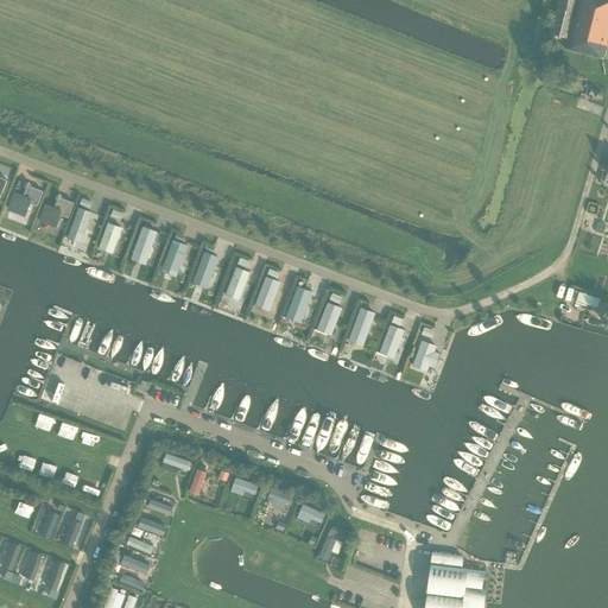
[(607,0),(558,0),(550,35),(568,39),(565,49),(603,58),(607,40),(607,0)]
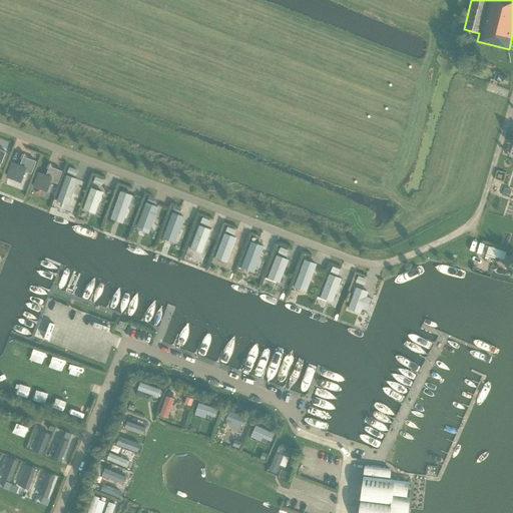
[(20,165),(13,163),(8,176),(21,181),(25,171),(31,174),(36,161),(23,156),(20,165)]
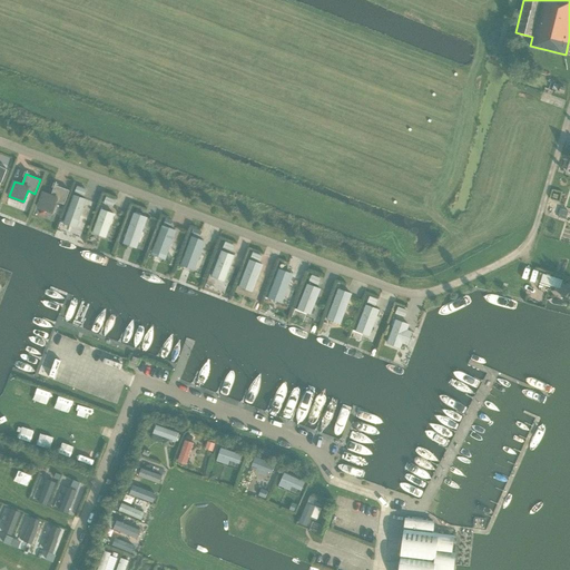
[(70,190),(55,185),(51,195),(43,193),(38,207),(52,213),(57,202),(65,205),(70,190)]
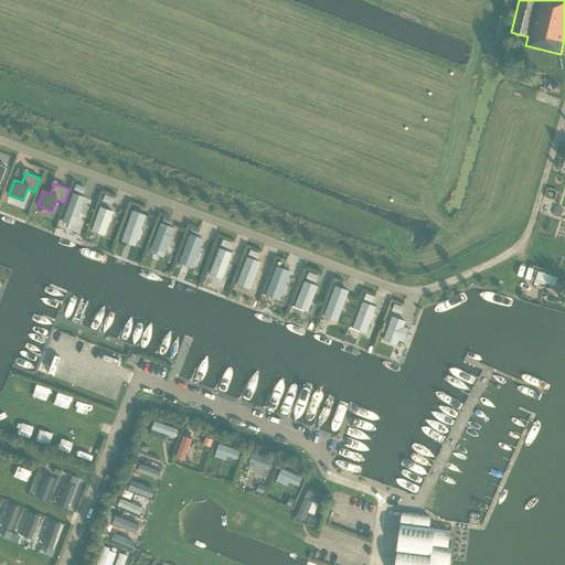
[(76,184),(74,191),(83,193),(85,188),(76,184)]
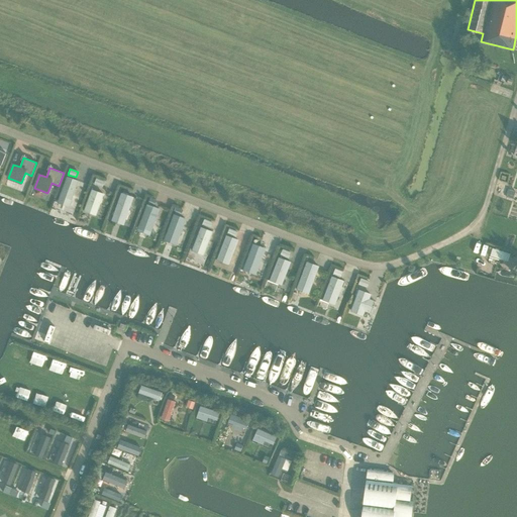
[(67,177),(59,201),(66,203),(66,204),(70,206),(71,205),(72,202),(72,201),(79,181),(67,177)]
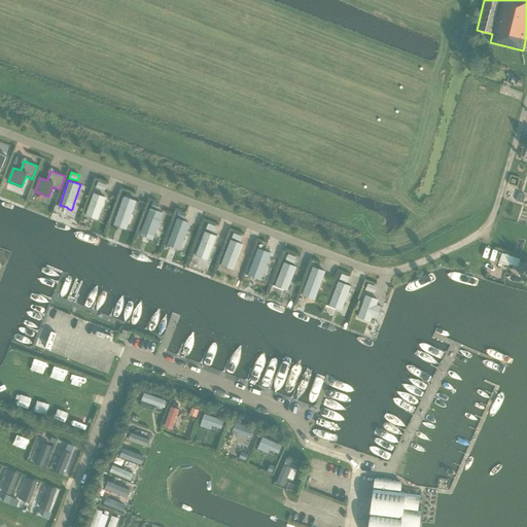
[(106,184),(98,181),(96,187),(104,190),(106,184)]
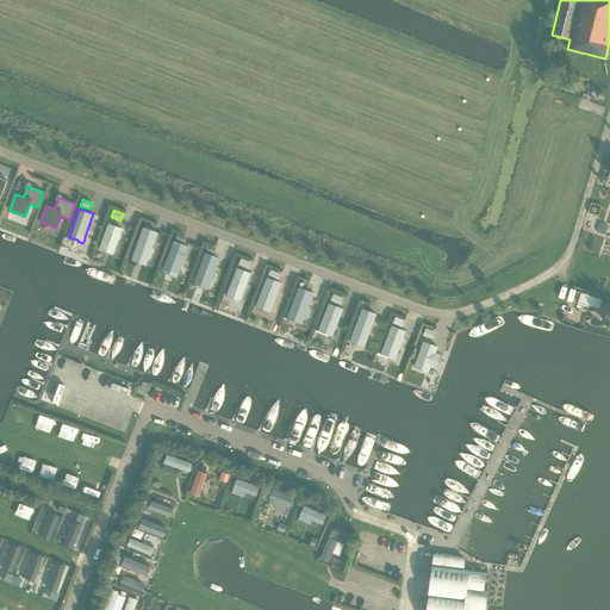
[(113,253),(123,229),(109,224),(100,249),(112,254),(113,253)]
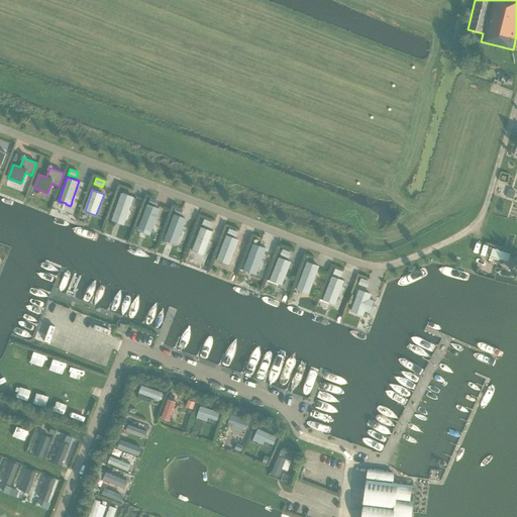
[(508,190),(505,198),(512,200),(515,192),(508,190)]
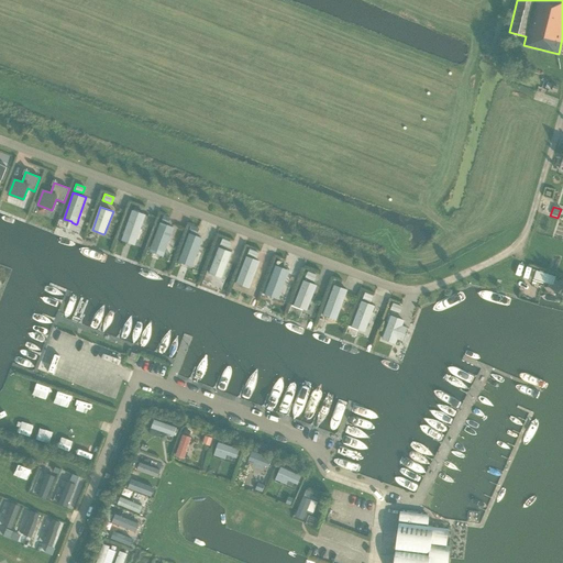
[(133,210),(124,235),(122,241),(135,245),(136,239),(145,214),(133,210)]
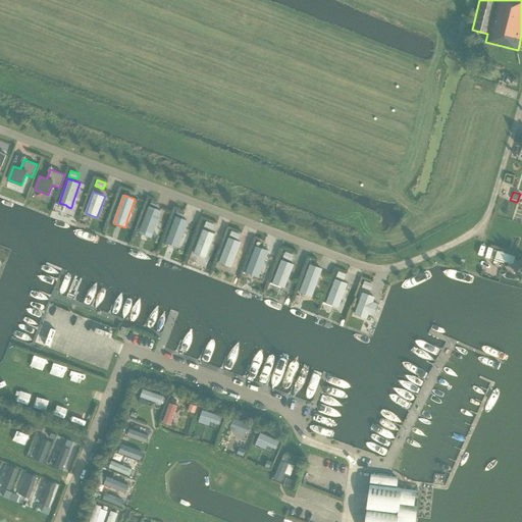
[(152,233),(161,211),(149,207),(141,229),(152,233)]
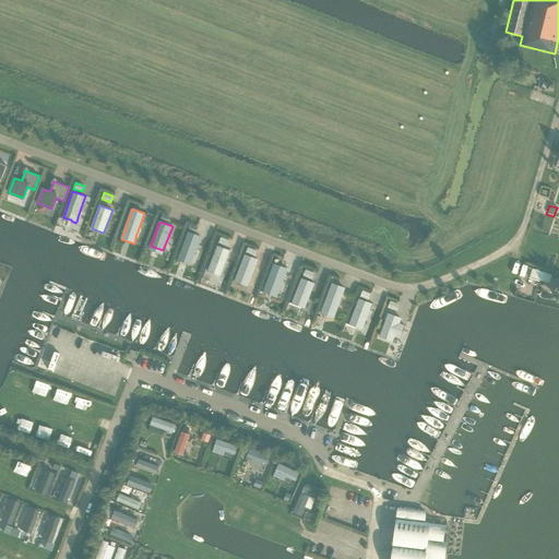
[(189,233),(179,257),(192,261),(201,237),(189,233)]
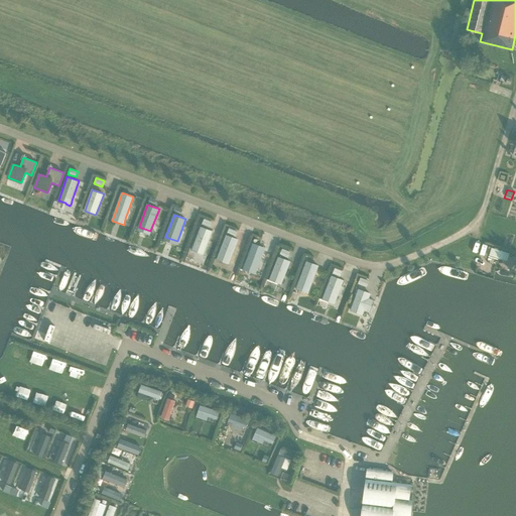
[(212,222),(204,219),(202,224),(210,227),(212,222)]
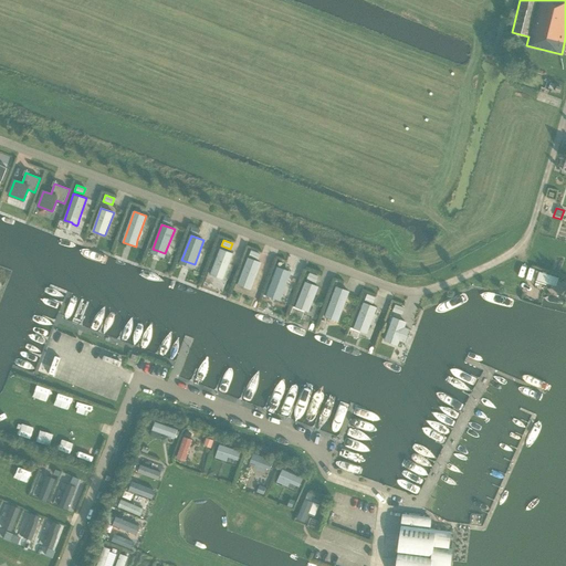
[(232,254),(220,249),(210,274),(222,279),(223,279),(232,254)]
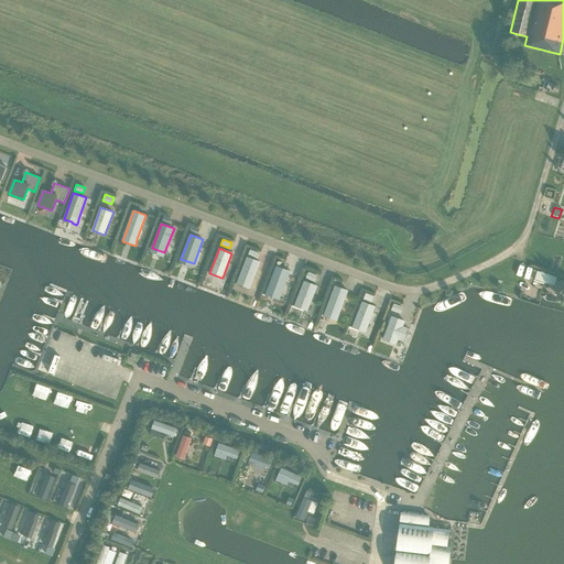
[(259,252),(250,249),(248,256),(257,259),(259,252)]
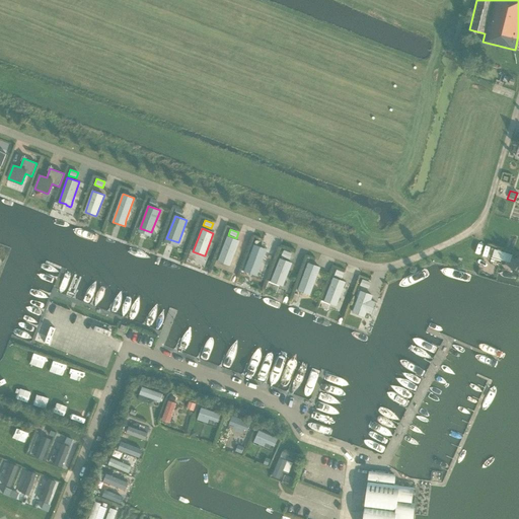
[(239,241),(227,236),(218,261),(229,265),(230,265),(239,241)]
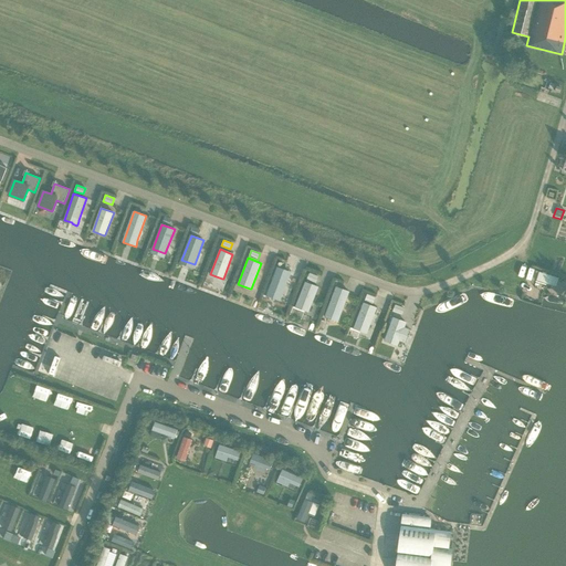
[(290,273),(278,269),(268,295),(279,300),(280,300),(290,273)]
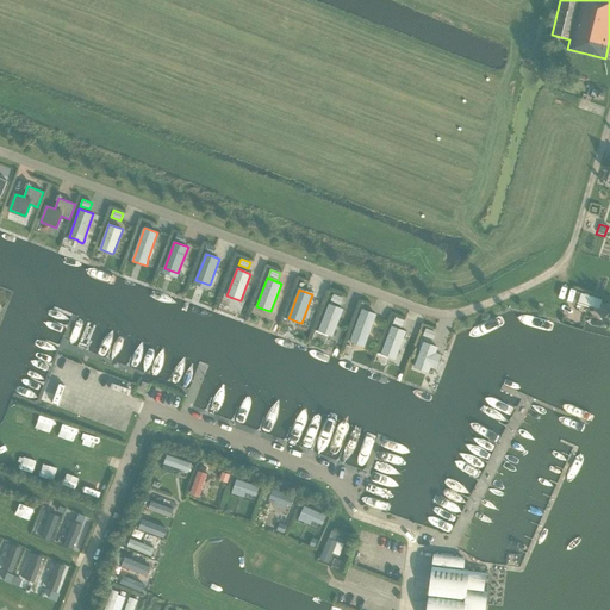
[(602,300),(580,293),(578,303),(599,310),(602,300)]
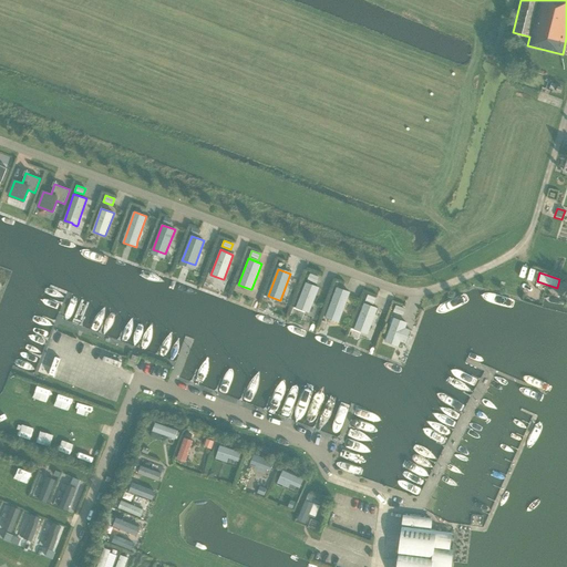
[(318,277),(310,274),(308,279),(316,282),(318,277)]
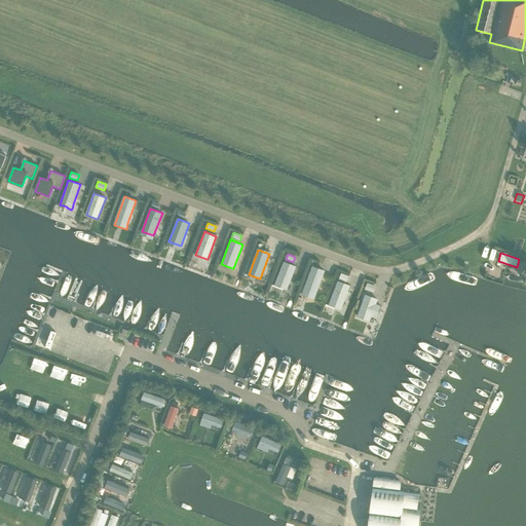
[(296,266),(284,262),(275,285),(286,290),(287,289),(296,266)]
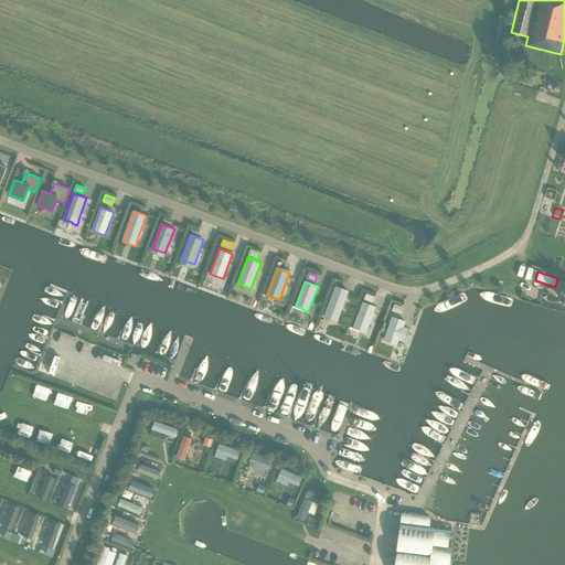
[(336,286),(336,288),(324,317),(337,322),(349,291),(336,286)]
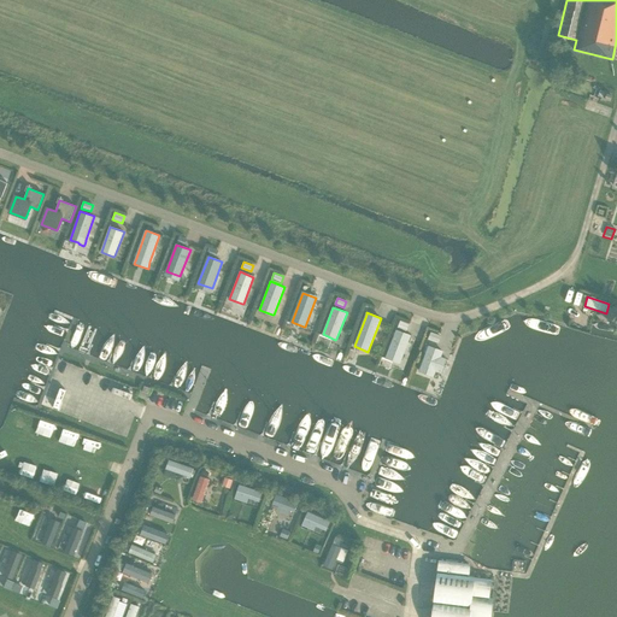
[(410,324),(400,321),(398,328),(406,330),(410,324)]
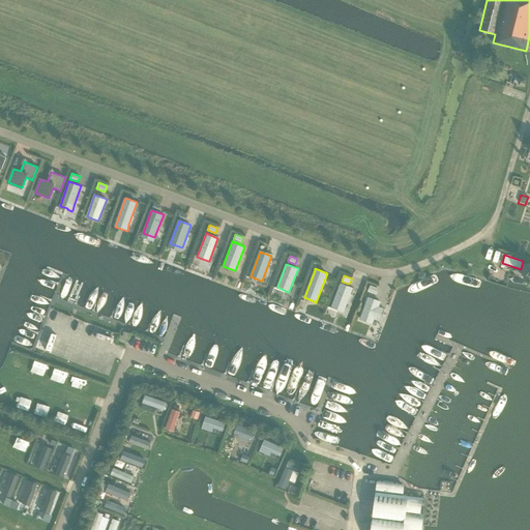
[(352,288),(341,284),(331,307),(343,312),(344,312),(352,288)]
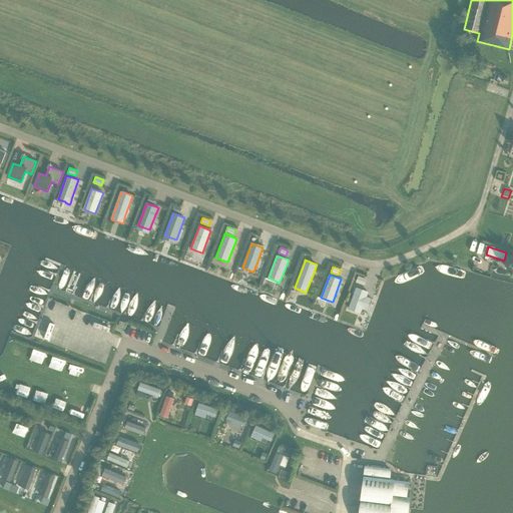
[(366,279),(358,276),(356,282),(364,285),(366,279)]
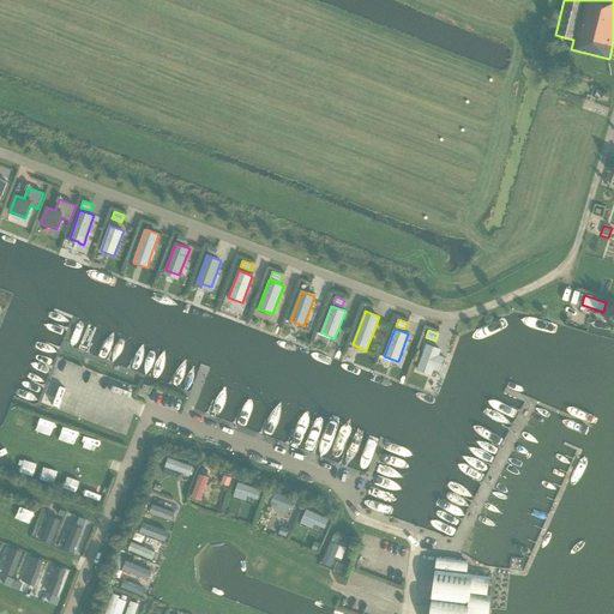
[(427,344),(417,369),(431,374),(432,373),(440,349),(427,344)]
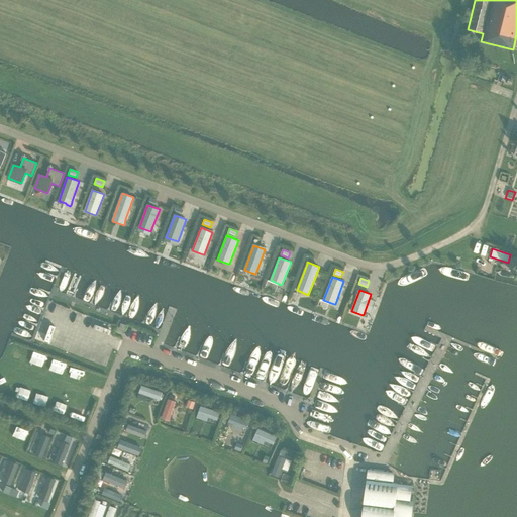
[(393,474),(368,471),(362,516),(407,516),(409,500),(406,500),(407,485),(397,484),(398,482),(392,482),(393,474)]
